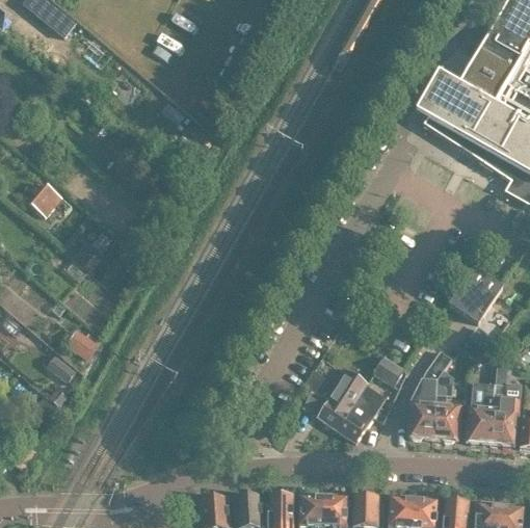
[(25,0),(24,1),(64,34),(76,21),(50,0),(25,0)]
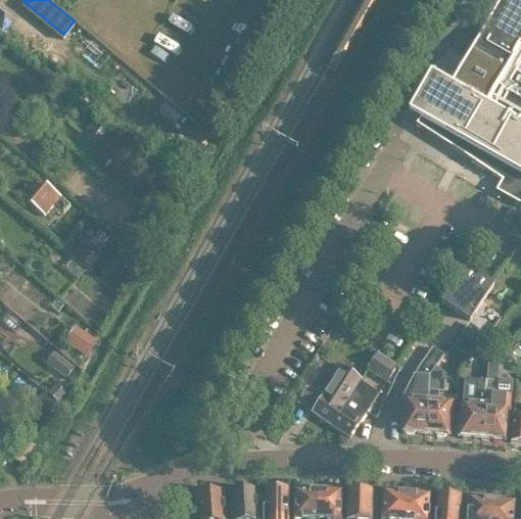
[(427,126),(425,130),(418,142),(446,158),(445,160),(520,202),(520,0),(500,0),(473,49),(467,46),(459,61),(439,76),(434,74),(430,71),(410,107),(414,109),(424,115),(420,123),(427,126)]
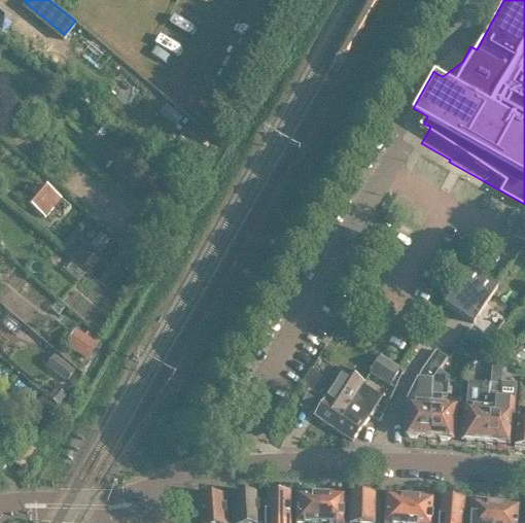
[(148,175),(165,189),(172,181),(155,167),(148,175)]
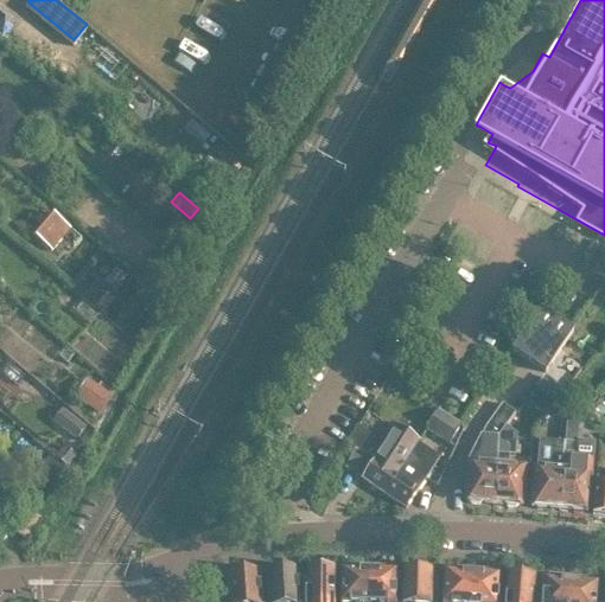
[(44,238),(51,243),(69,222),(53,209),(34,231),(44,238)]
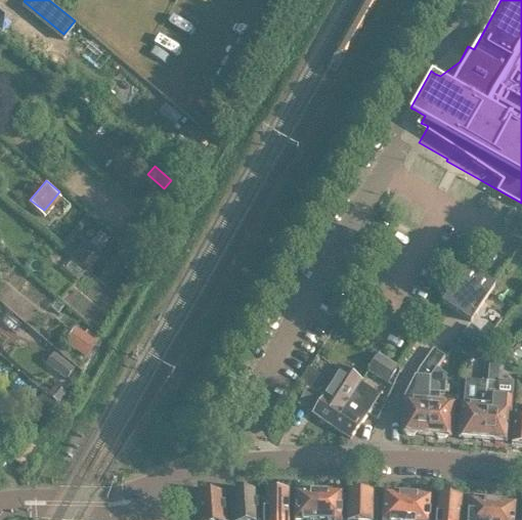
[(466,260),(441,297),(471,317),(495,280),(466,260)]
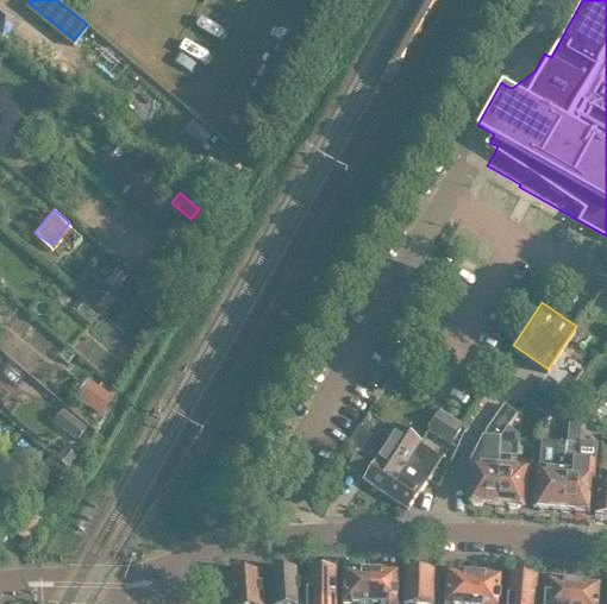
[(99,381),(87,400),(101,409),(114,388),(100,379),(99,381)]
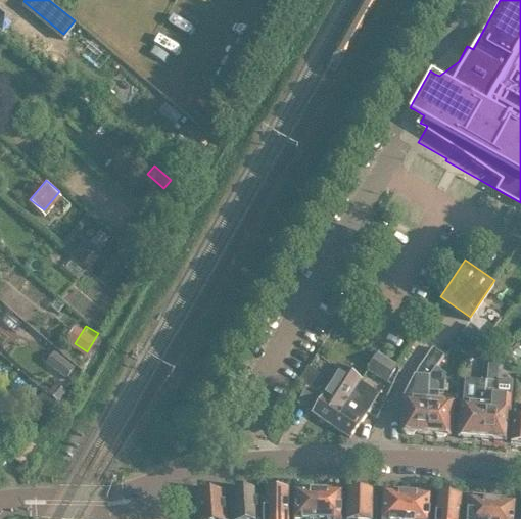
[(462,328),(455,338),(470,351),(478,341),(462,328)]
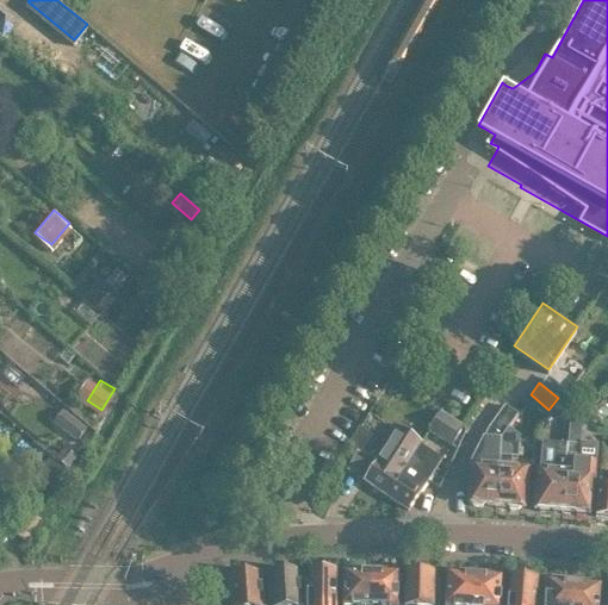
[(497,498),(503,429),(512,416),(513,413),(517,409),(506,399),(490,422),(471,457),(467,496),(471,496),(475,499),(482,500),(485,497),(488,498),(497,498)]
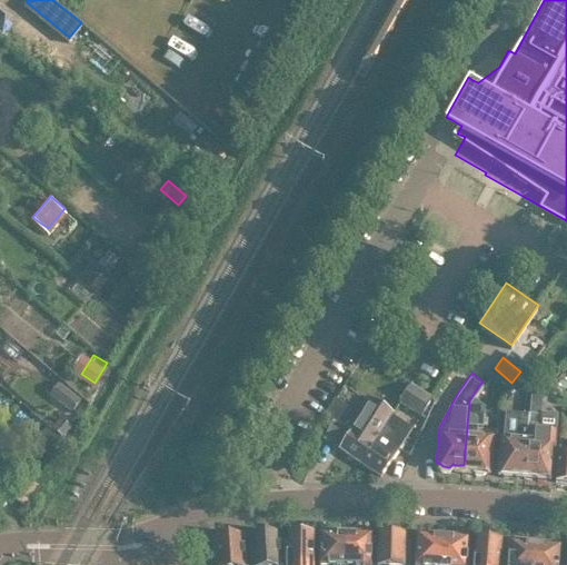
[(72,405),(82,393),(62,378),(53,390),(72,405)]
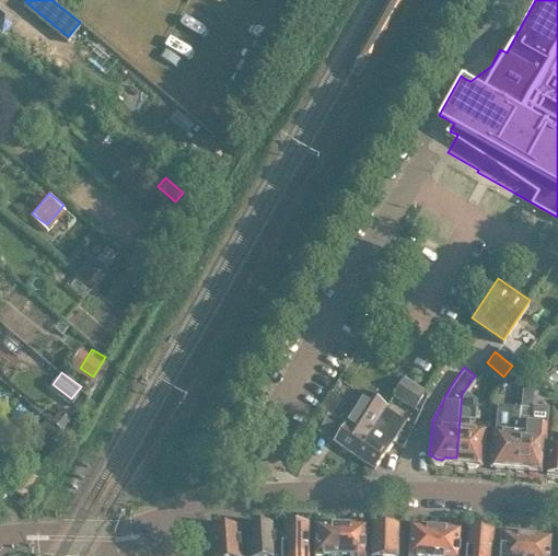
[(405,373),(394,391),(415,403),(425,386),(405,373)]
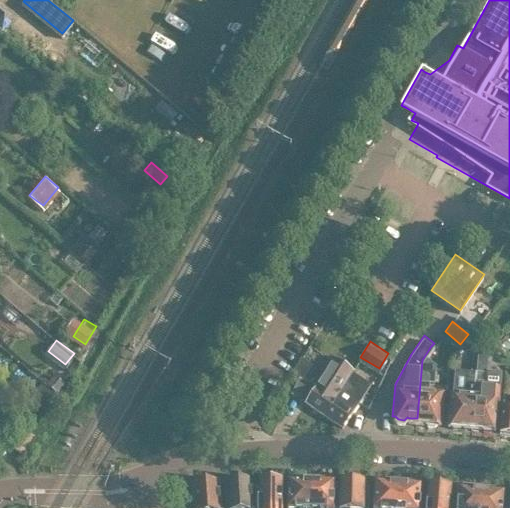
[(441,420),(443,388),(429,387),(431,365),(432,357),(434,352),(429,349),(422,360),(417,418),(426,419),(428,422),(435,422),(438,420),(440,420),(441,420)]
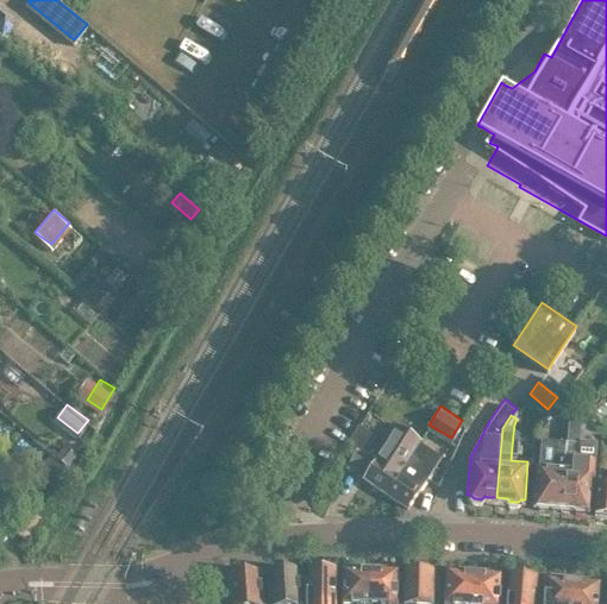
[(386,486),(411,451),(421,434),(396,416),(380,441),(385,445),(365,472),(386,486)]
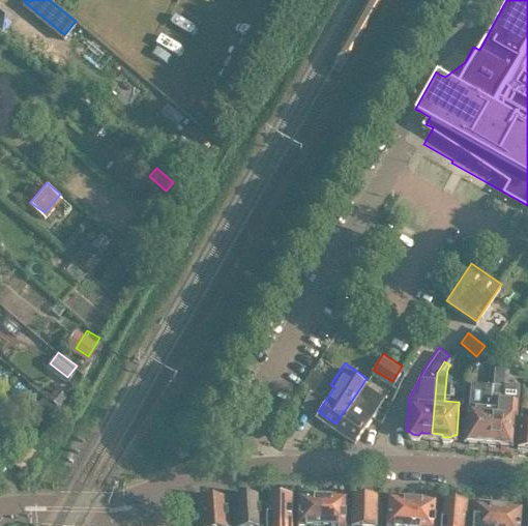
[(465,436),(489,438),(494,381),(471,380),(469,403),(467,403),(465,436)]
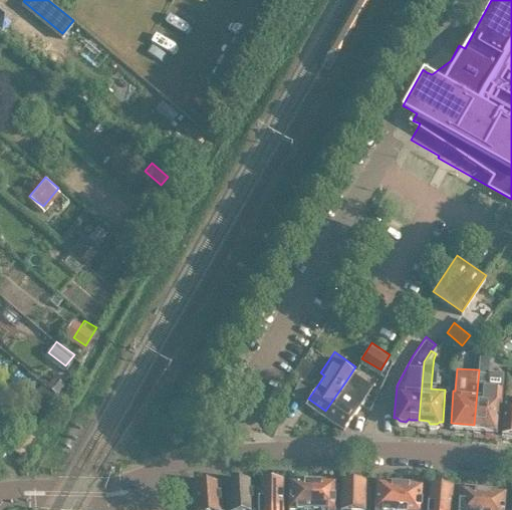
[(488,370),(479,369),(474,425),(498,427),(502,381),(488,380),(488,370)]
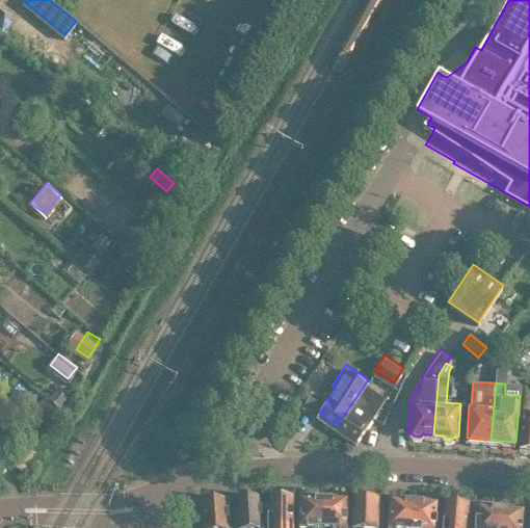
[(58,385),(50,394),(60,402),(69,394),(58,385)]
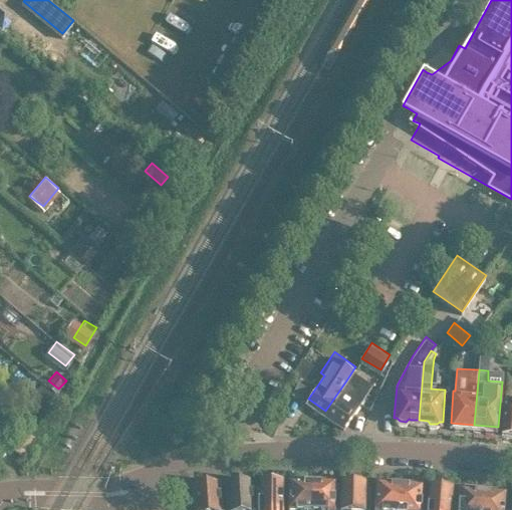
[(346,380),(325,411),(344,424),(364,393),(346,380)]
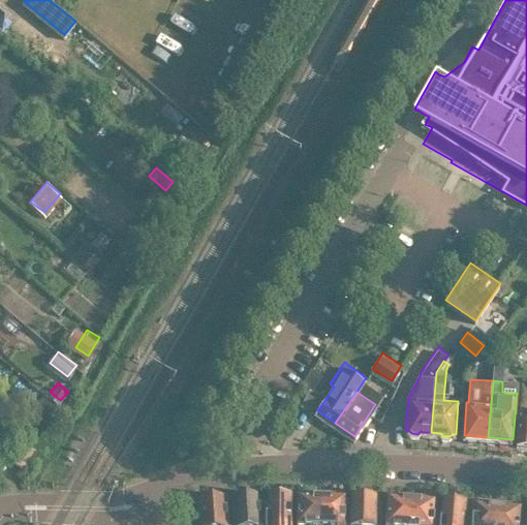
[(43,393),(34,403),(50,417),(59,406),(43,393)]
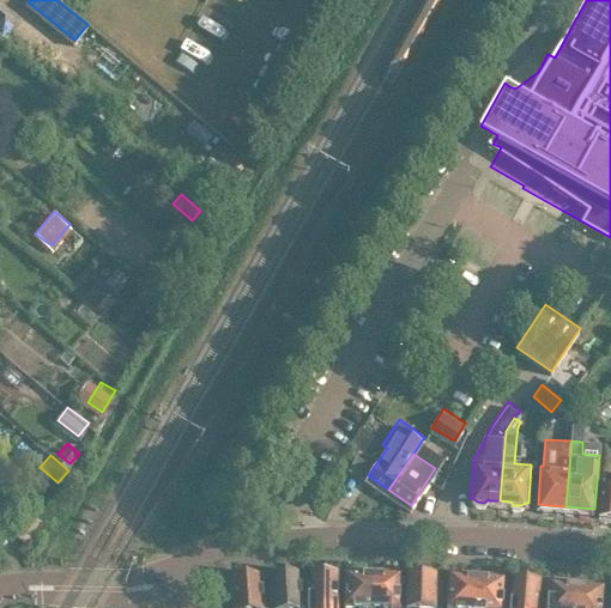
[(610,479),(604,479),(600,511),(610,512),(610,479)]
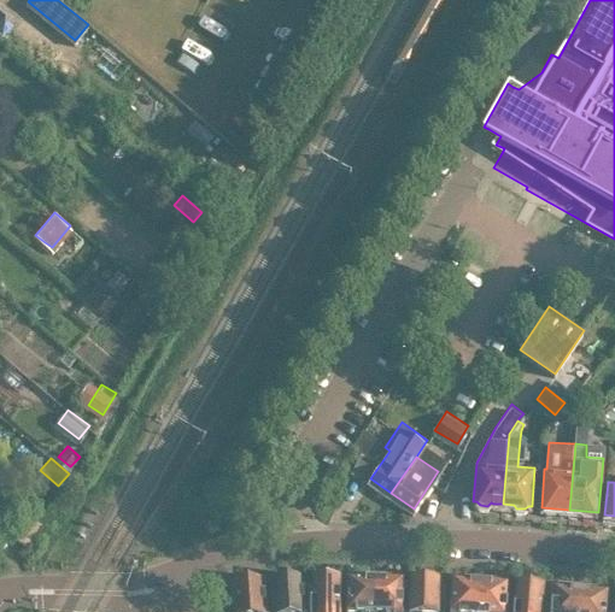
[(338,611),(340,571),(312,570),(310,611),(338,611)]
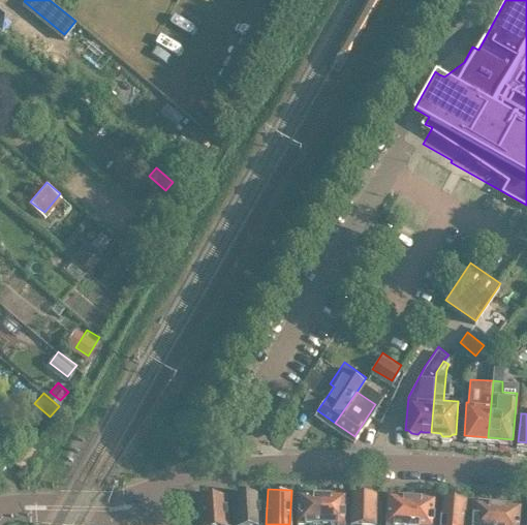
[(234,492),(236,523),(250,522),(250,524),(259,524),(258,490),(234,492)]
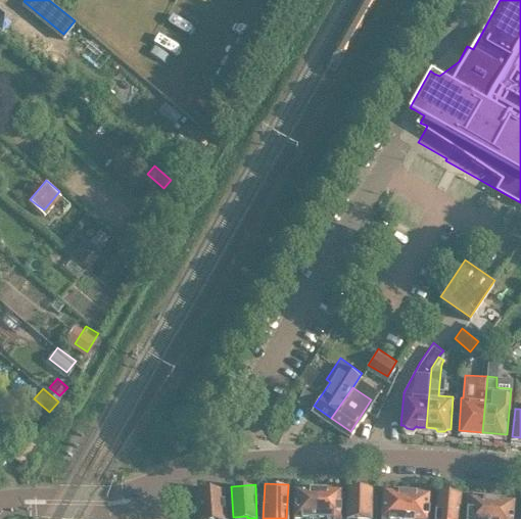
[(317,518),(318,514),(318,484),(294,484),(294,514),(306,514),(306,518),(317,518)]
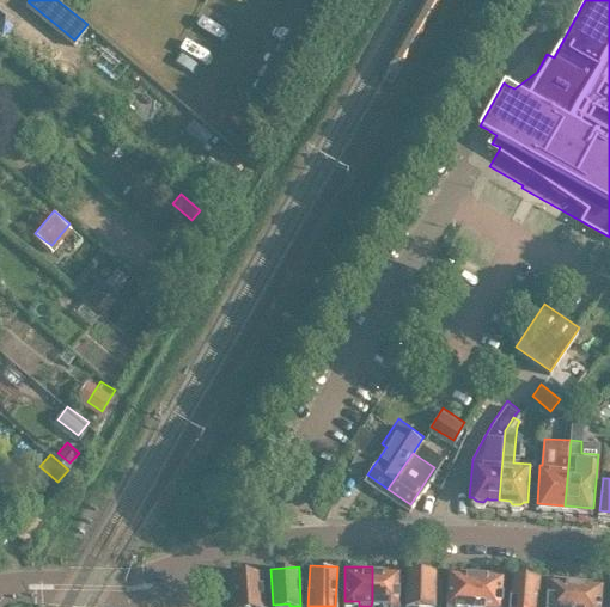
[(372,566),(372,601),(371,606),(384,606),(385,601),(400,602),(401,568),(372,566)]
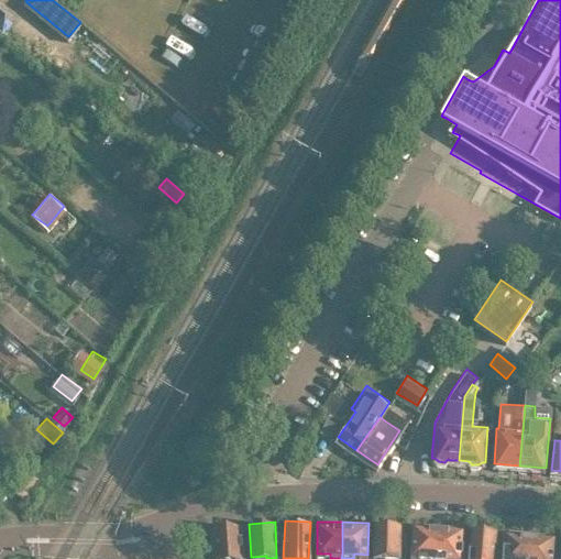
[(384,558),(384,554),(399,555),(400,523),(374,522),(373,558),(384,558)]
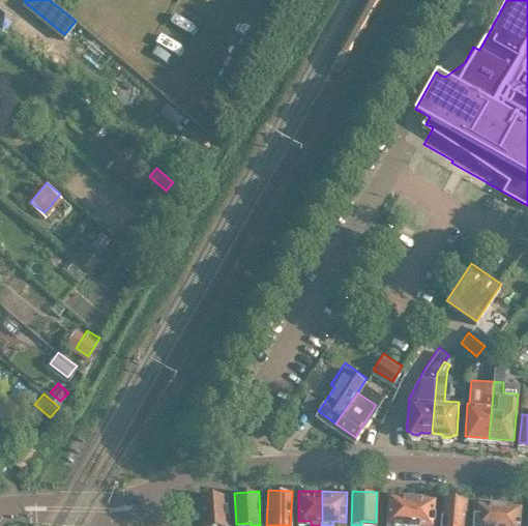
[(387,521),(400,522),(399,525),(409,525),(410,523),(413,494),(389,492),(387,521)]
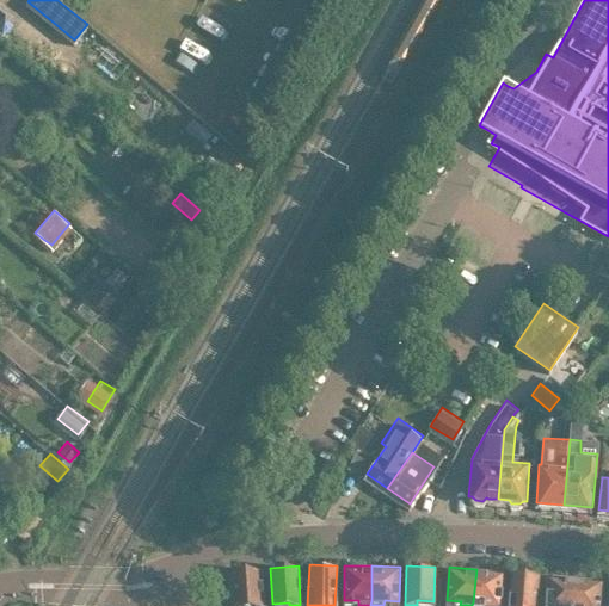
[(229,570),(232,605),(241,605),(248,605),(260,605),(258,568),(229,570)]
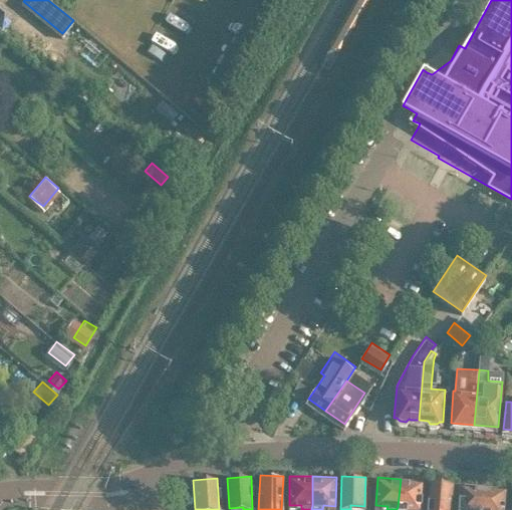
[(401,479),(398,507),(397,509),(420,509),(421,509),(423,481),(401,479)]
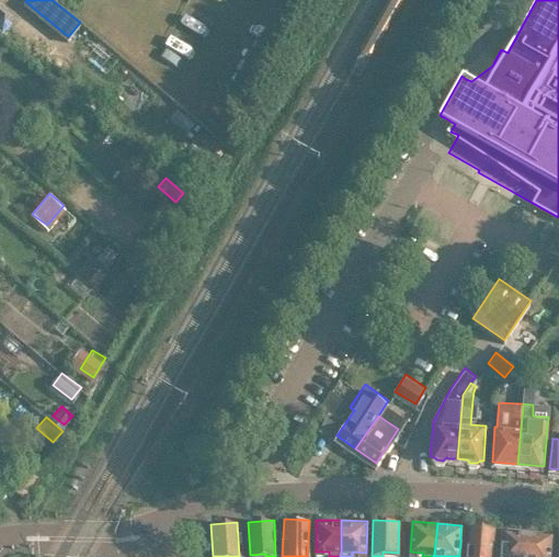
[(491,556),(494,527),(468,525),(465,556),(491,556)]
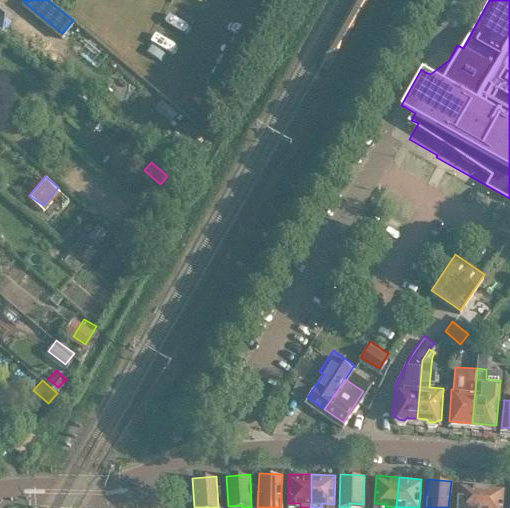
[(479,507),(481,483),(459,481),(456,507),(479,507)]
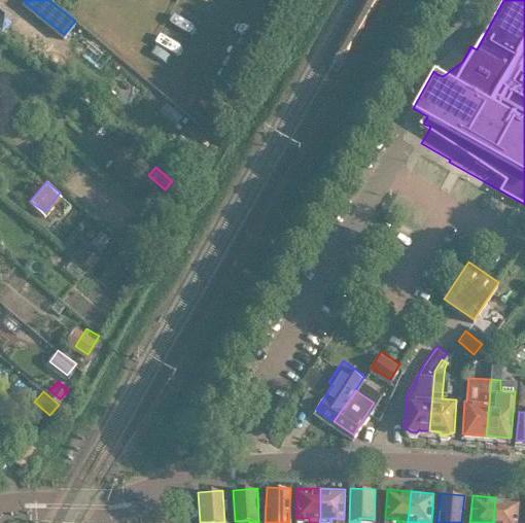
[(495,497),(493,522),(516,522),(519,500),(495,497)]
